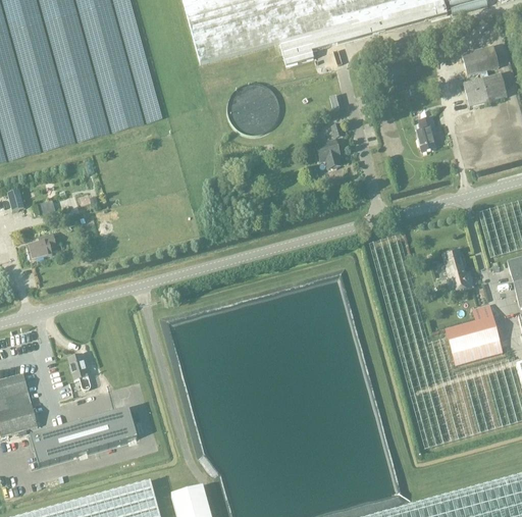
[(181,0),(200,61),(279,40),(285,63),(313,56),(311,48),(447,11),(444,0),(181,0)]
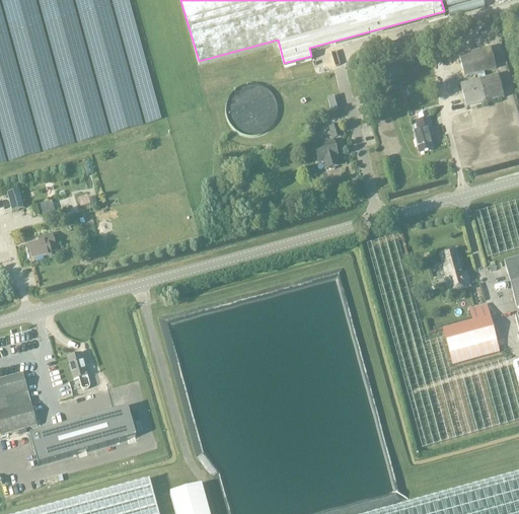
[(478,75),(485,98),(503,93),(497,70),(485,73),(484,68),(495,65),(489,43),(458,51),(465,79),(478,75)]
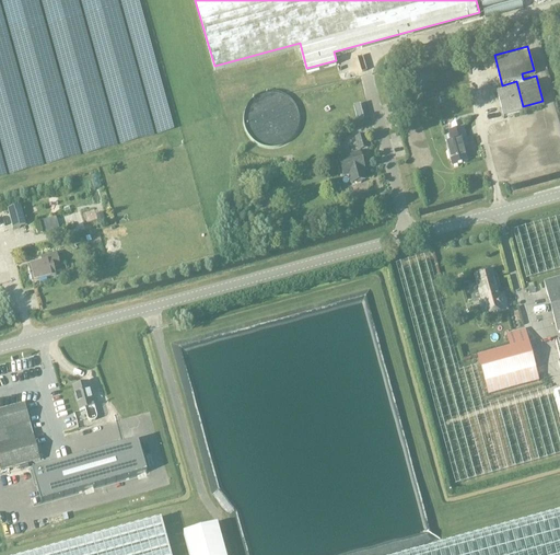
[(226,92),(225,100),(225,108),(228,116),(231,123),(235,129),(241,135),(247,139),(255,142),(263,145),(270,145),(279,143),(287,140),(294,136),(300,130),(305,124),(308,116),(311,107),(311,100),(310,91),(306,83),(302,76),(296,70),(290,65),(282,61),(275,59),(266,59),(258,60),(251,62),(244,67),(237,71),(232,78),(229,84),(226,92)]
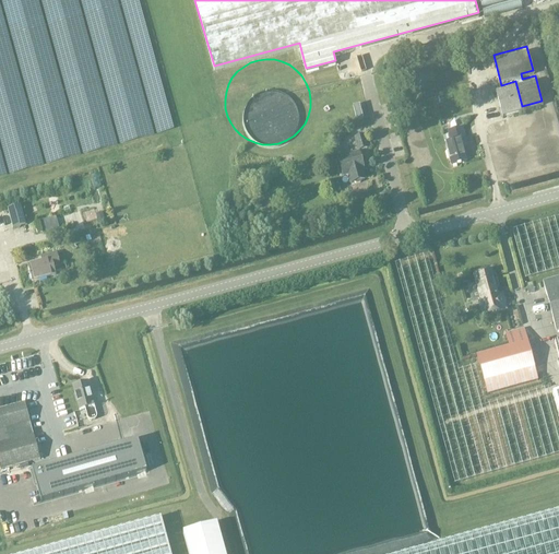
[(502,112),(522,106),(515,81),(501,85),(496,86),(502,112)]
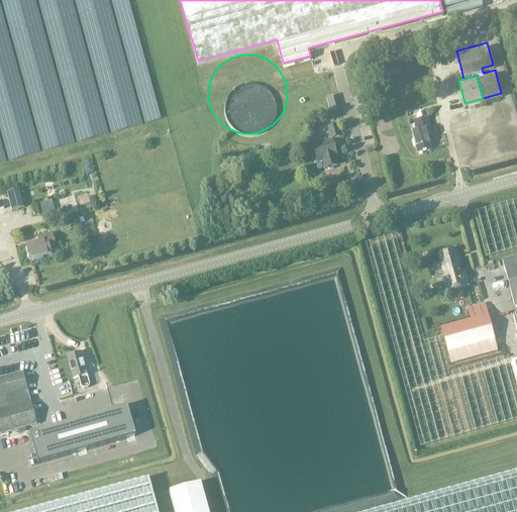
[(335,105),(332,92),(326,94),(329,107),(335,105)]
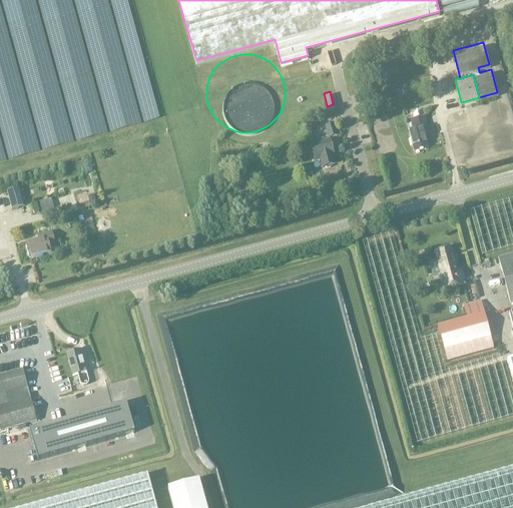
[(424,131),(429,130),(424,113),(411,117),(413,125),(408,126),(414,148),(427,144),(424,131)]
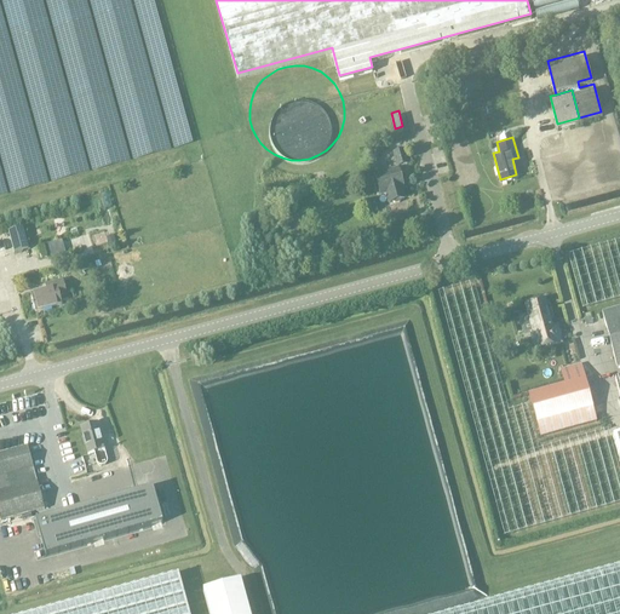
[(394,148),(397,161),(407,159),(403,145),(394,148)]
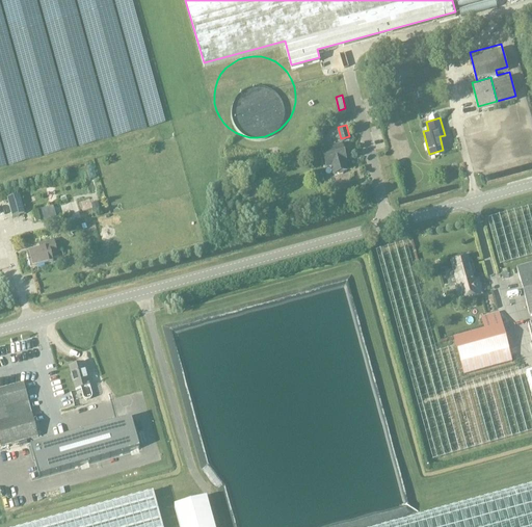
[(342,140),(321,146),(325,162),(331,161),(334,169),(337,169),(339,170),(343,169),(344,167),(346,166),(344,157),(346,157),(342,140)]
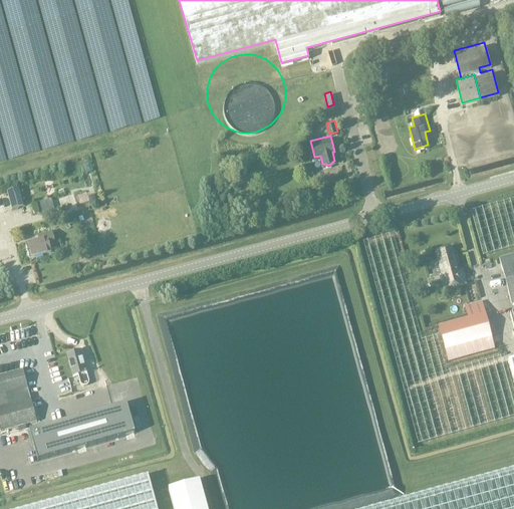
[(51,248),(49,241),(55,240),(51,228),(37,232),(39,237),(25,240),(29,254),(51,248)]
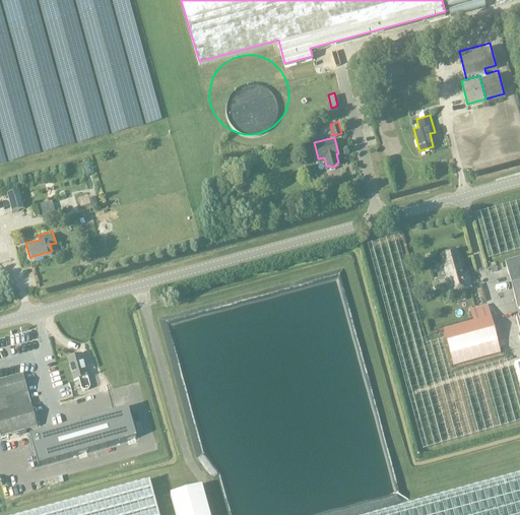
[(449,288),(470,283),(466,269),(461,270),(455,248),(442,252),(448,274),(446,275),(449,288)]
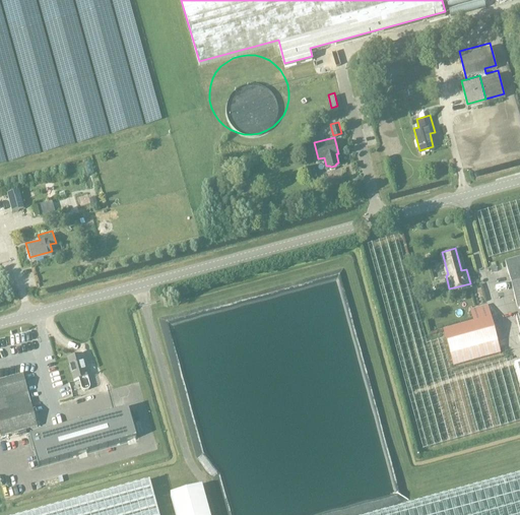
[(519,253),(505,258),(508,270),(509,270),(510,271),(511,270),(516,290),(513,291),(517,304),(519,303),(519,253)]
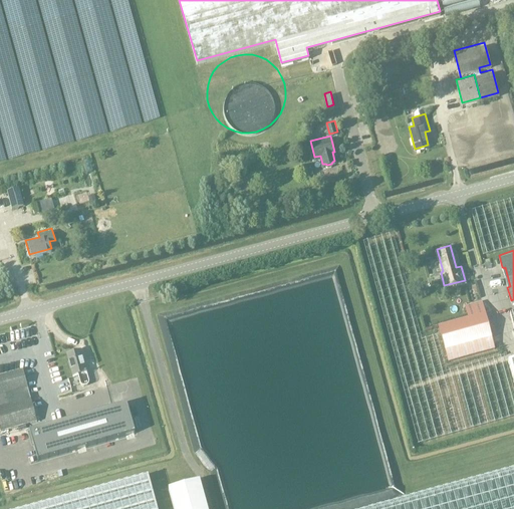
[(480,297),(465,299),(465,305),(481,303),(480,297)]
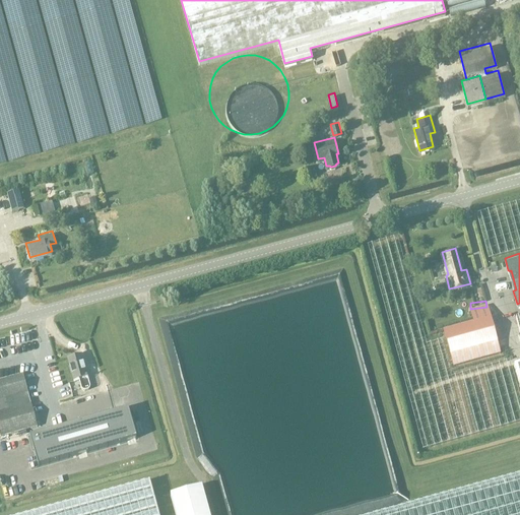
[(490,313),(443,326),(453,362),(500,348),(490,313)]
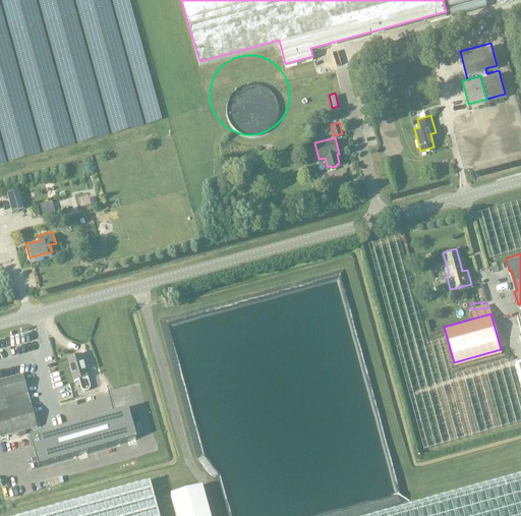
[(89,384),(88,381),(87,375),(88,375),(80,351),(67,355),(73,379),(79,377),(81,386),(82,387),(84,387),(88,387),(89,385),(89,384)]
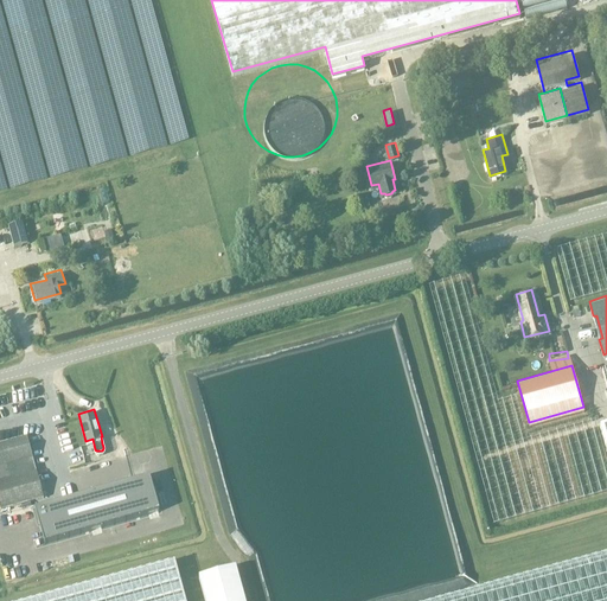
[(0,458),(7,456),(5,448),(11,453),(14,452),(20,446),(24,449),(30,448),(27,438),(16,440),(13,438),(18,432),(0,435),(0,458)]
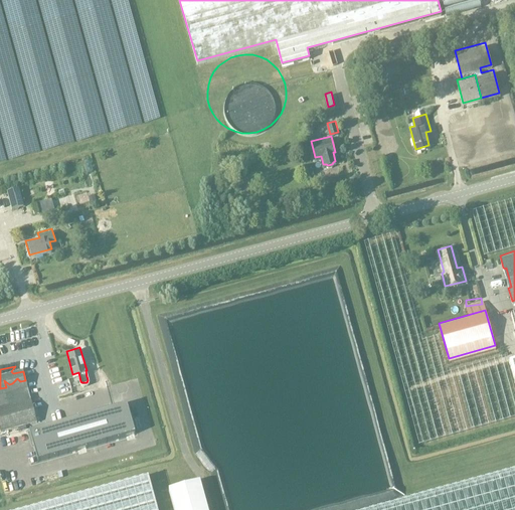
[(135,431),(127,400),(29,428),(37,458),(135,431)]
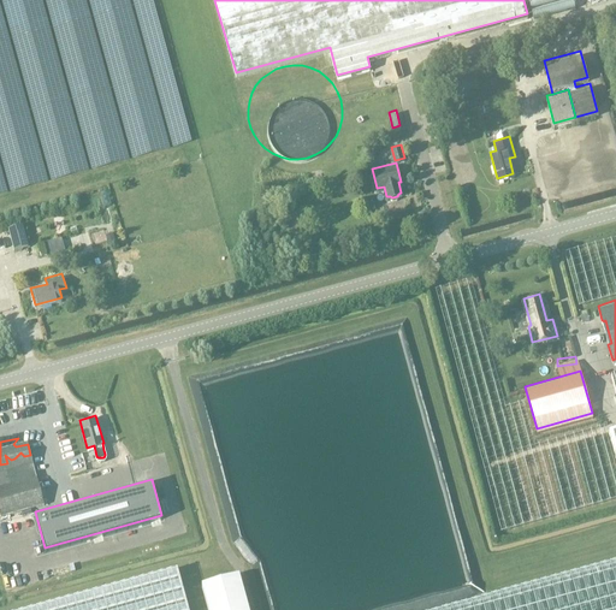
[(615,609),(615,557),(424,609),(615,609)]
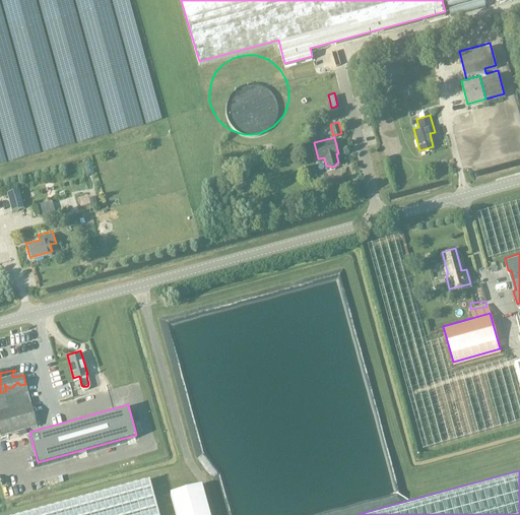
[(158,514),(149,477),(11,514),(158,514)]
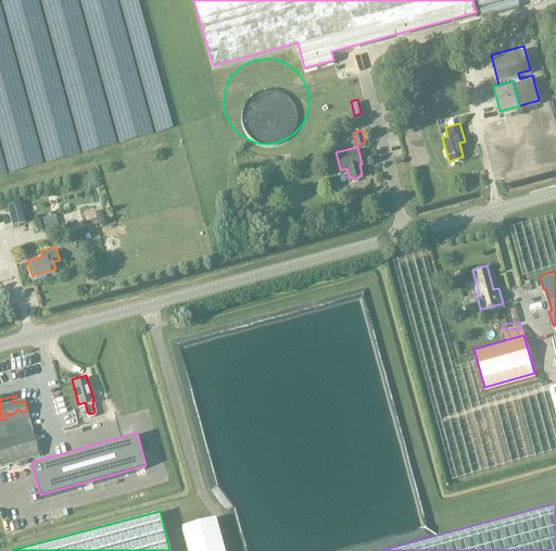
[(224,550),(215,517),(181,526),(188,550),(224,550)]
